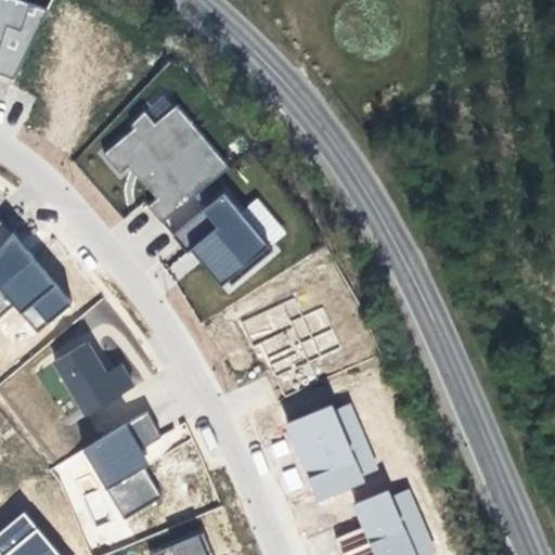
[(0,0),(0,74),(14,79),(51,4),(36,0),(0,0)]
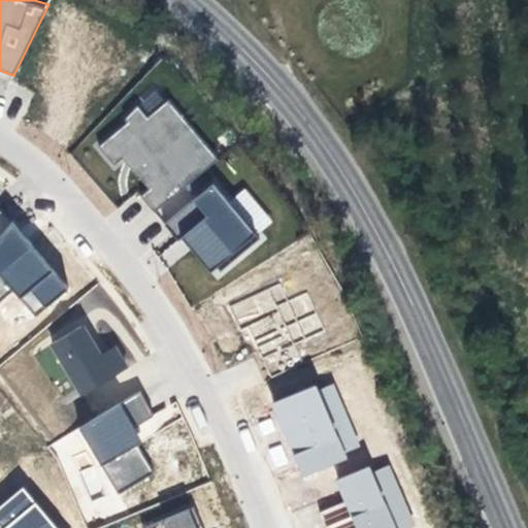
[(127,122),(98,146),(114,165),(123,158),(149,189),(140,196),(154,212),(218,159),(168,100),(146,117),(137,105),(124,119),(127,122)]
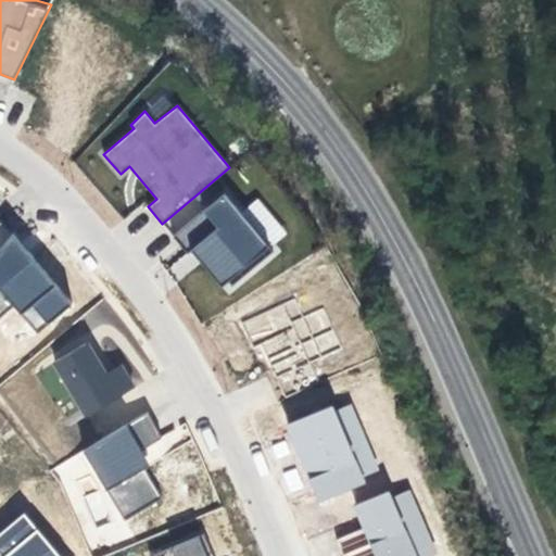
[(225,192),(173,237),(188,253),(191,251),(220,287),(228,281),(231,286),(274,251),(269,247),(287,234),(257,199),(241,213),(225,192)]
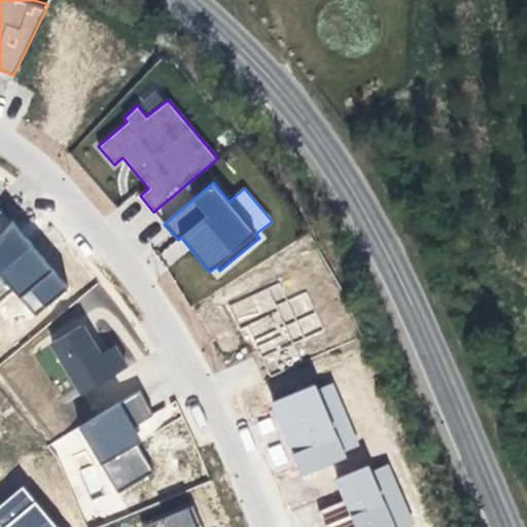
[(0,236),(12,221),(0,210),(0,236)]
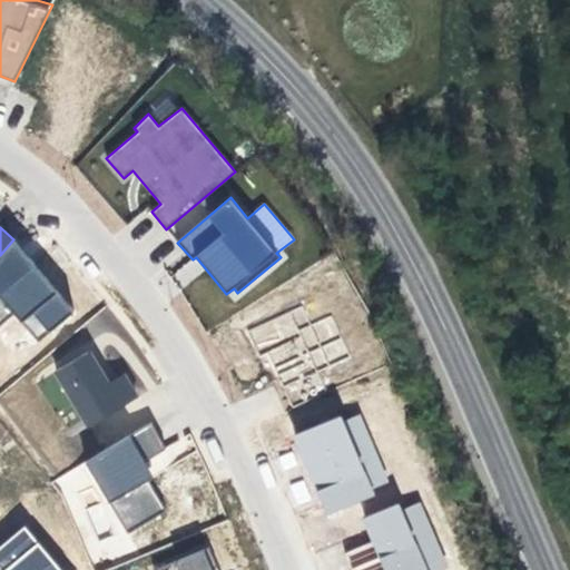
[(0,255),(0,325),(15,314),(38,342),(74,312),(35,265),(39,262),(17,236),(13,239),(0,255)]
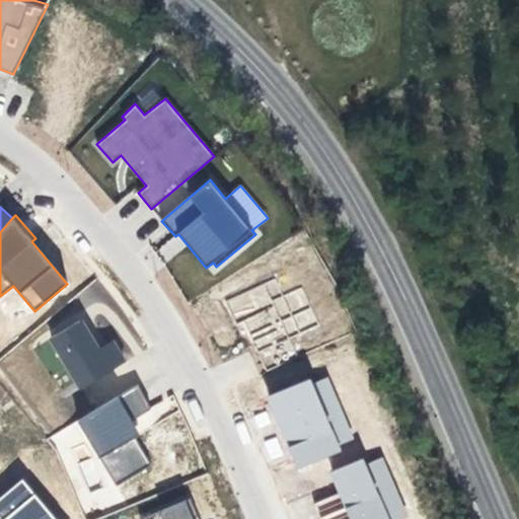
[(289,332),(315,322),(302,288),(269,300),(263,285),(228,299),(234,315),(276,299),(289,332)]
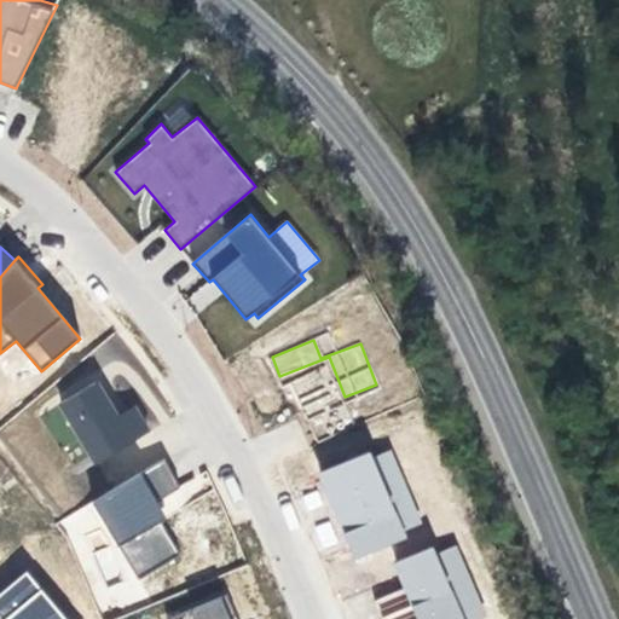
[(96,382),(61,403),(98,462),(148,432),(133,408),(117,417),(96,382)]
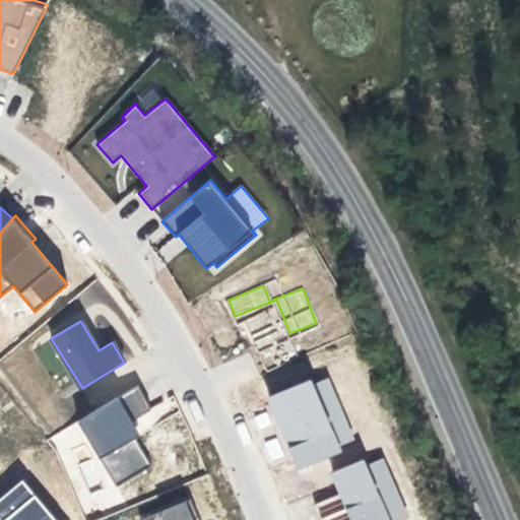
[(267,398),(296,468),(356,444),(327,374),(267,398)]
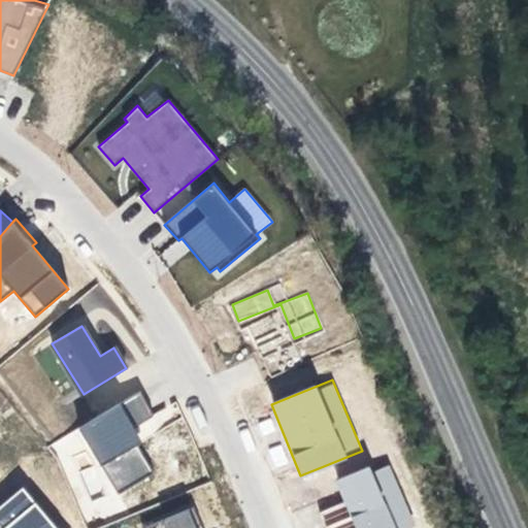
[(140,392),(79,428),(119,495),(154,473),(137,446),(142,442),(134,428),(153,417),(140,392)]
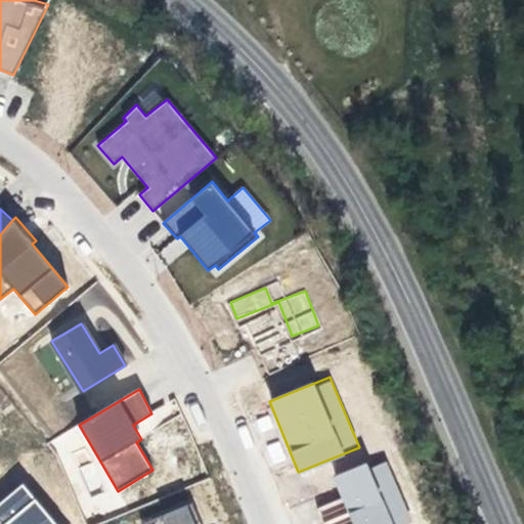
[(405,523),(410,522),(386,456),(333,476),(341,498),(318,507),(324,523),(405,523)]
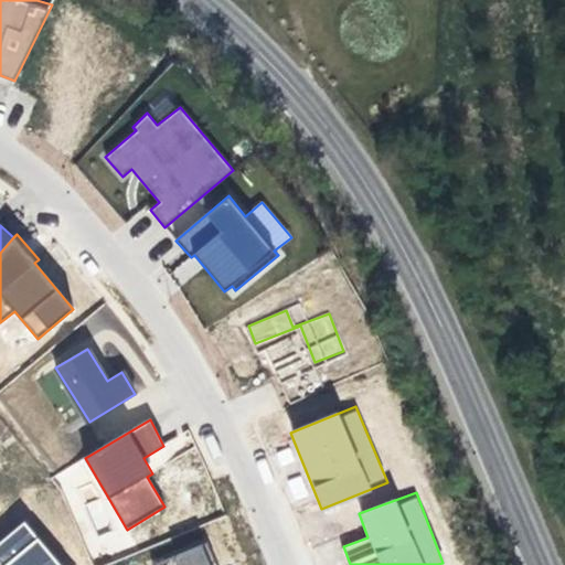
[(59,564),(22,522),(0,541),(0,564),(59,564)]
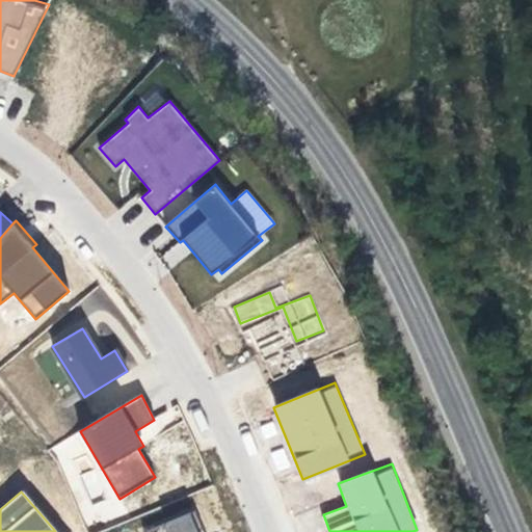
[(204,531),(194,510),(144,531),(204,531)]
